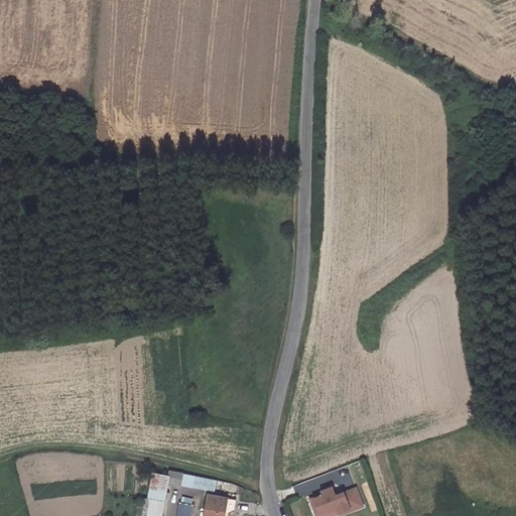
[(155,470),(149,496),(164,499),(168,482),(180,485),(182,476),(155,470)]
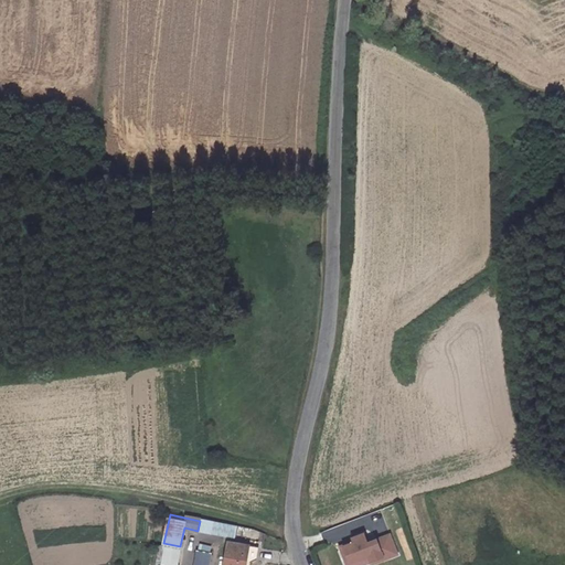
[(234,539),(236,526),(201,520),(199,532),(234,539)]
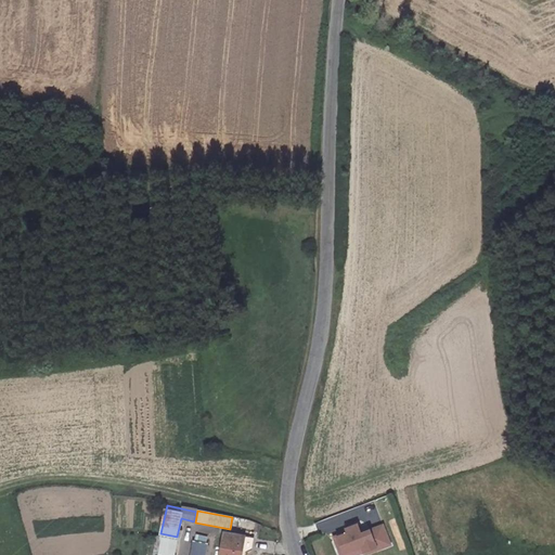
[(357,524),(345,528),(347,532),(334,537),(340,554),(362,545),(364,551),(365,553),(390,543),(383,524),(361,532),(357,524)]
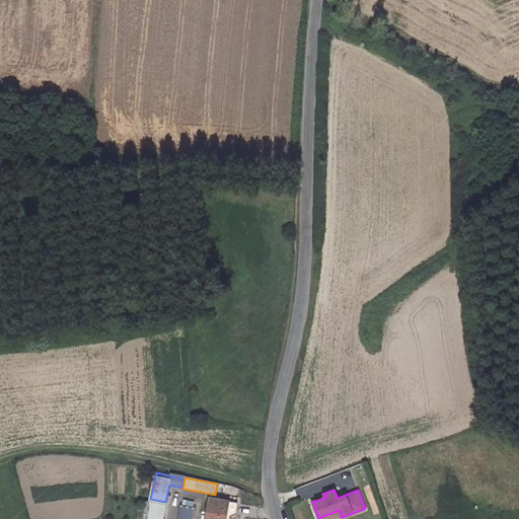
[(208,499),(204,518),(227,518),(230,503),(208,499)]
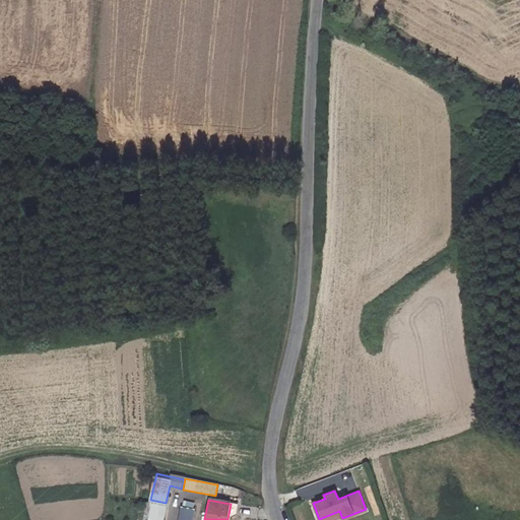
[(147,519),(163,519),(166,506),(151,503),(147,519)]
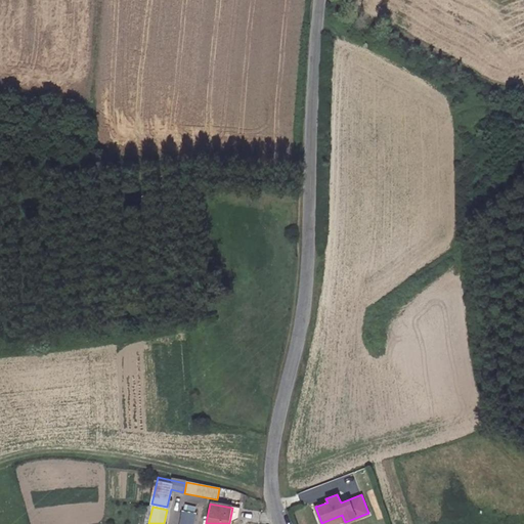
[(193,523),(195,514),(182,511),(179,523),(193,523)]
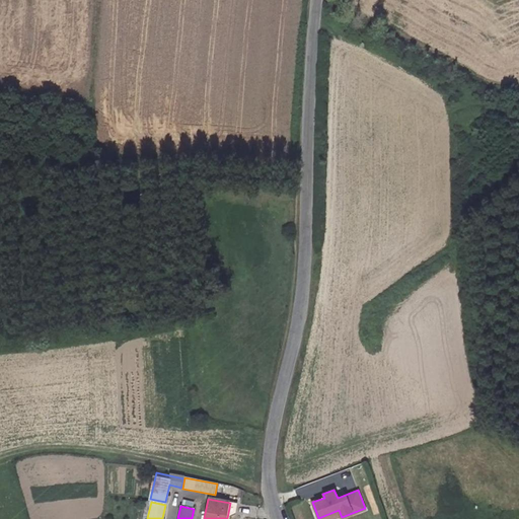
[(339,510),(318,518),(328,518),(341,515),(339,510)]
